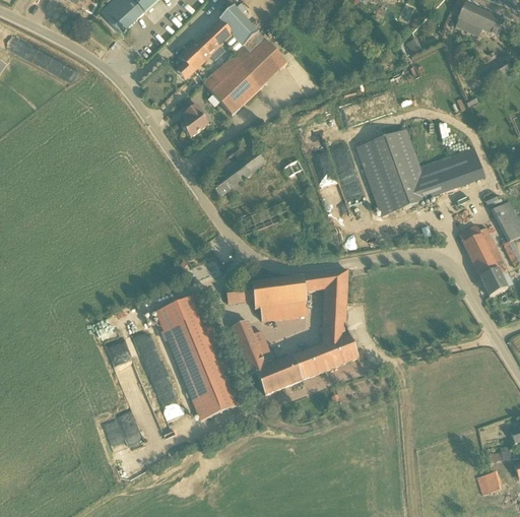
[(145,12),(158,0),(113,0),(101,11),(121,34),(144,12),(145,12)]
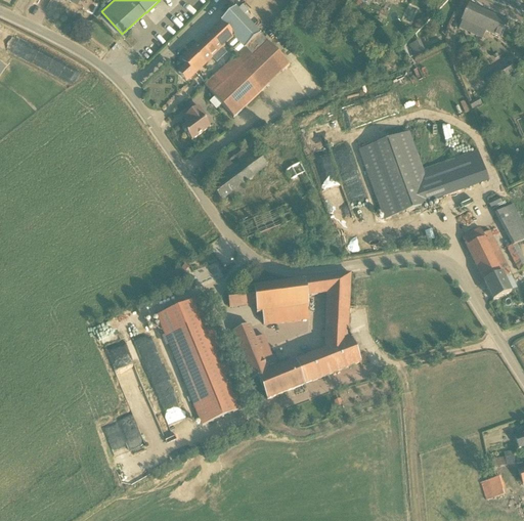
[(236,6),(182,56),(187,62),(180,70),(187,78),(226,42),(236,52),(233,55),(204,83),(233,116),(290,62),(260,33),(261,32),(244,13),(249,8),(243,2),(237,8),(236,6)]
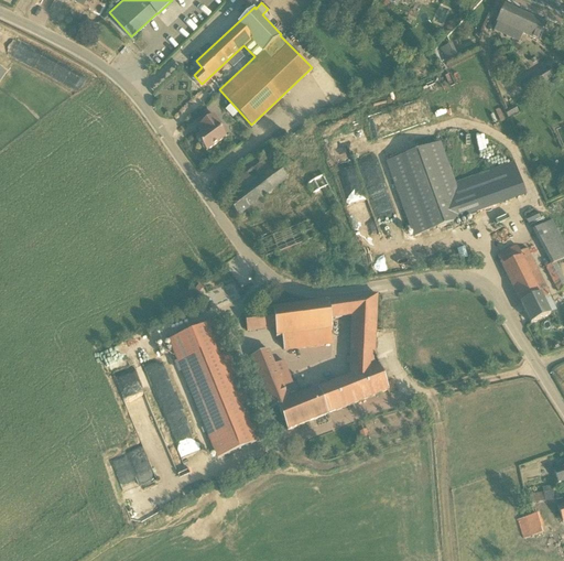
[(505,2),(498,17),(496,20),(498,21),(494,28),(518,39),(521,31),(539,40),(546,21),(505,2)]
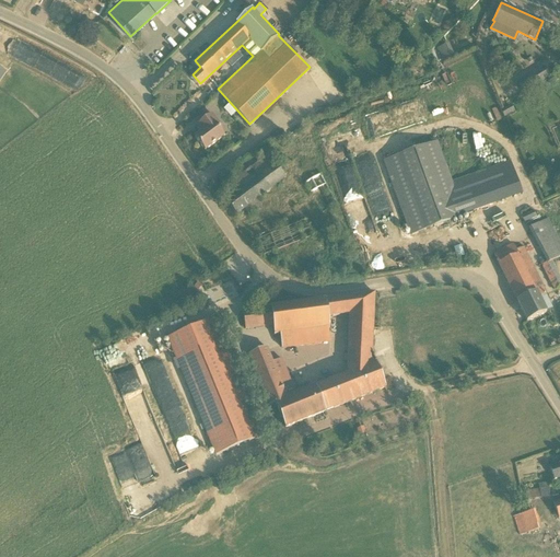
[(448,41),(438,46),(443,59),(455,54),(448,41)]
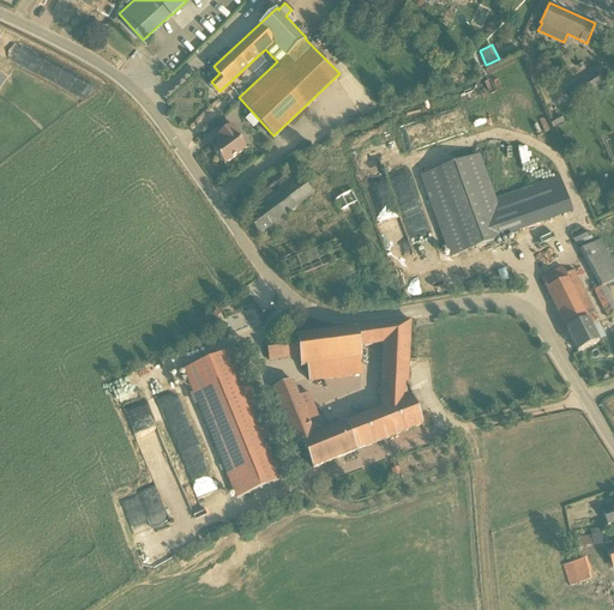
[(584,94),(602,82),(595,70),(577,82),(584,94)]
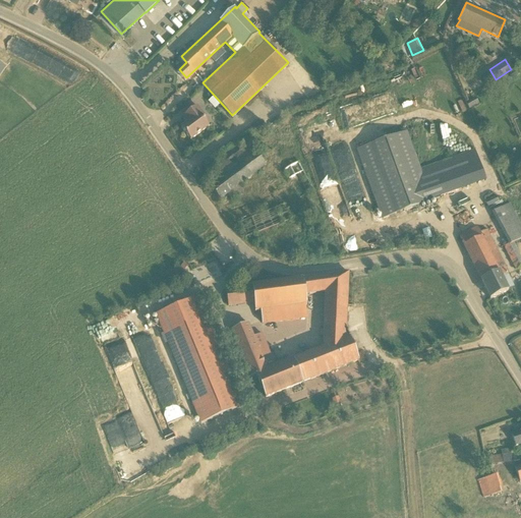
[(466,101),(470,107),(479,101),(475,95),(466,101)]
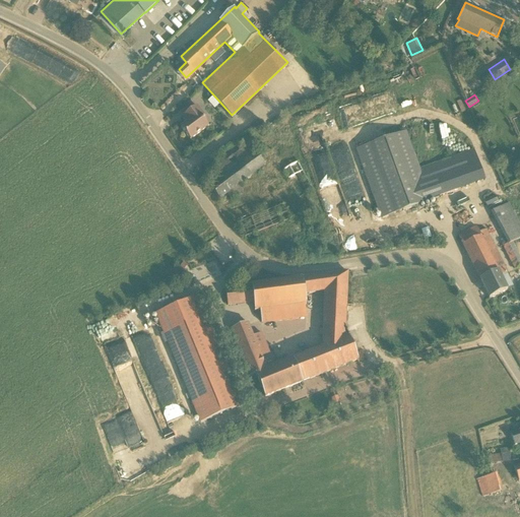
[(190,137),(198,131),(208,124),(202,116),(204,114),(197,103),(183,114),(188,120),(181,125),(190,137)]
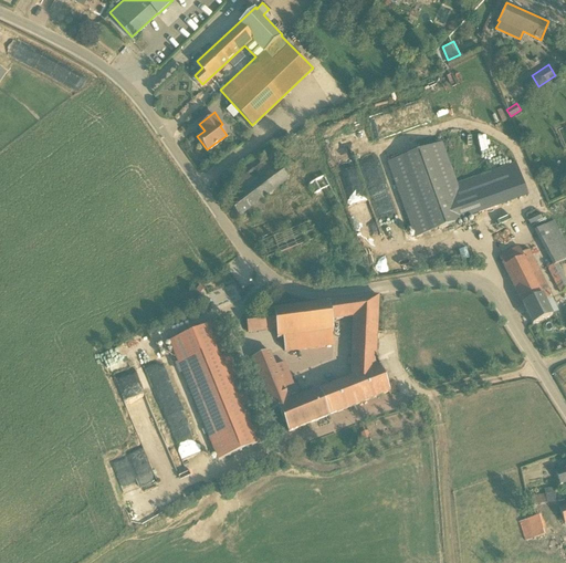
[(389,160),(416,235),(465,217),(464,216),(527,194),(515,160),(457,181),(442,141),(402,156),(389,160)]
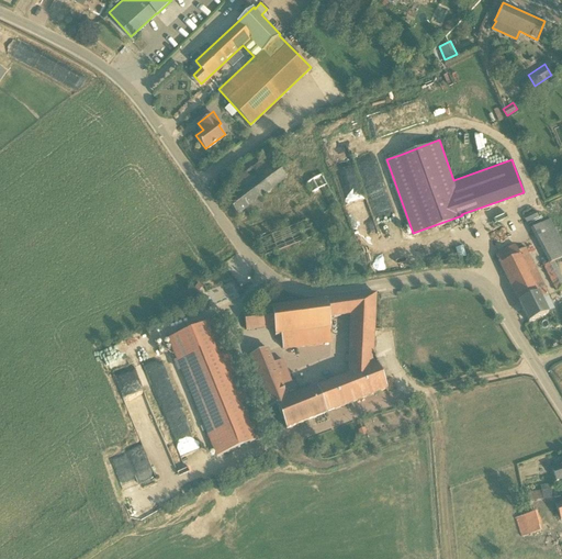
[(280,165),(271,153),(234,179),(240,189),(227,199),(237,213),(288,175),(280,165)]
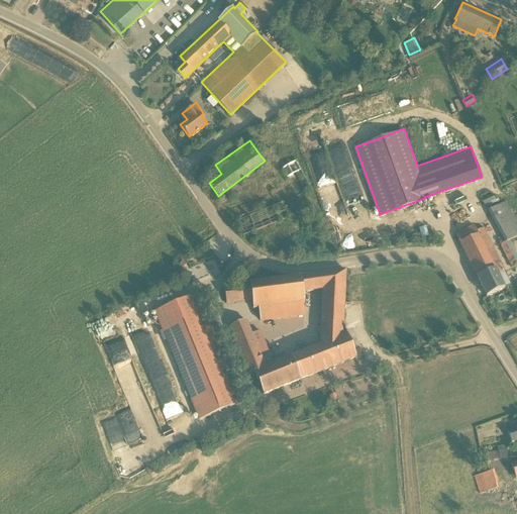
[(297,194),(312,187),(297,158),(282,166),(297,194)]
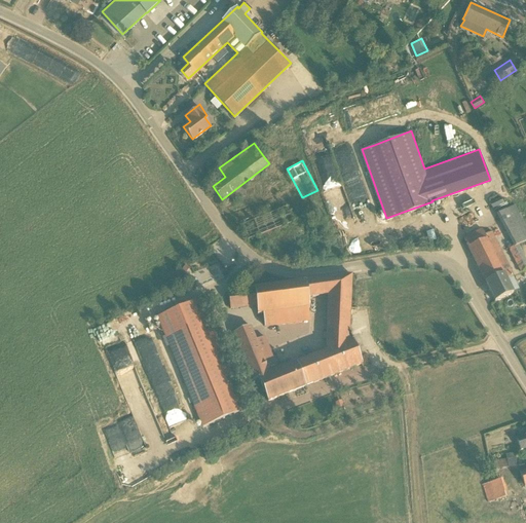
[(496,206),(504,201),(500,194),(490,200),(493,208),(496,206)]
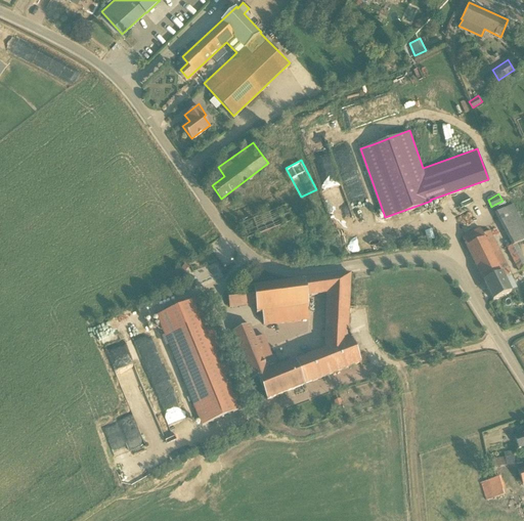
[(508,205),(496,211),(494,212),(512,244),(507,246),(519,269),(523,266),(523,254),(518,242),(523,237),(523,223),(513,202),(508,205)]
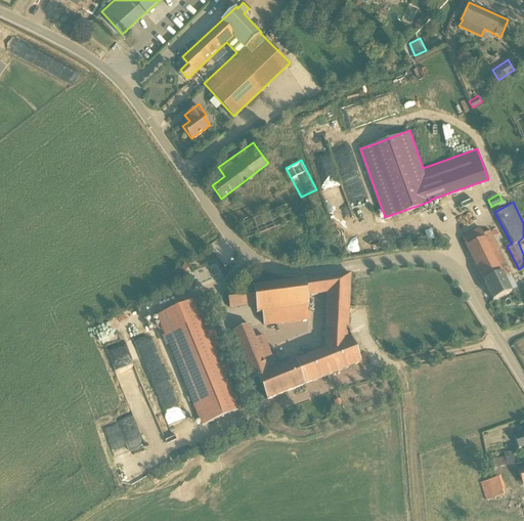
[(308,230),(328,226),(326,216),(306,219),(308,230)]
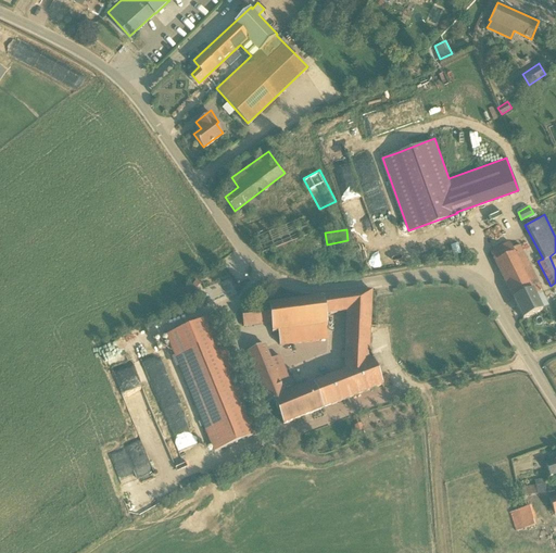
[(513,247),(509,240),(490,249),(495,259),(495,260),(523,316),(544,306),(536,291),(543,288),(529,262),(519,242),(513,247)]
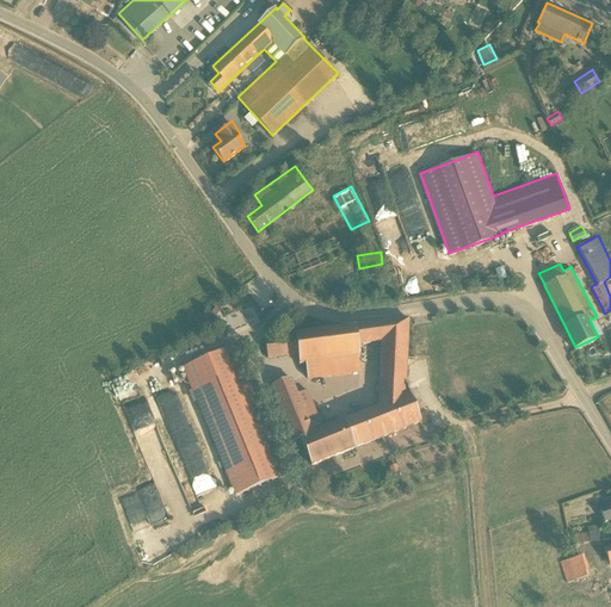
[(406,379),(408,316),(356,324),(295,332),(265,335),(267,355),(298,352),(300,363),(359,355),(359,342),(380,339),(378,406),(313,433),(292,377),(273,385),(296,441),(302,439),(312,463),(421,420),(406,381),(406,379)]
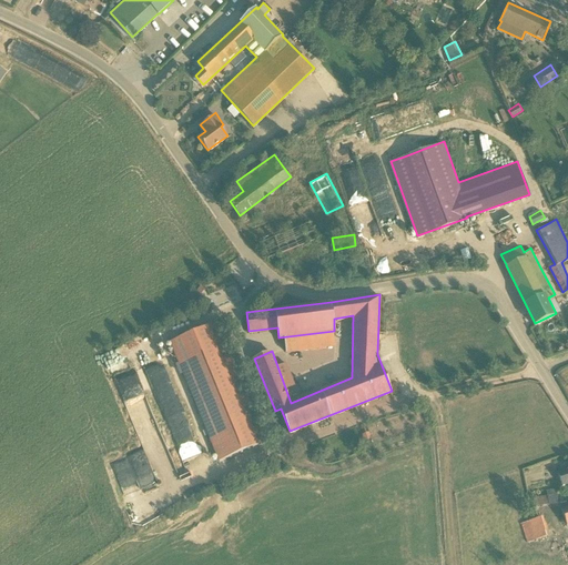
[(266,440),(223,332),(217,320),(171,339),(175,351),(219,458),(266,440)]
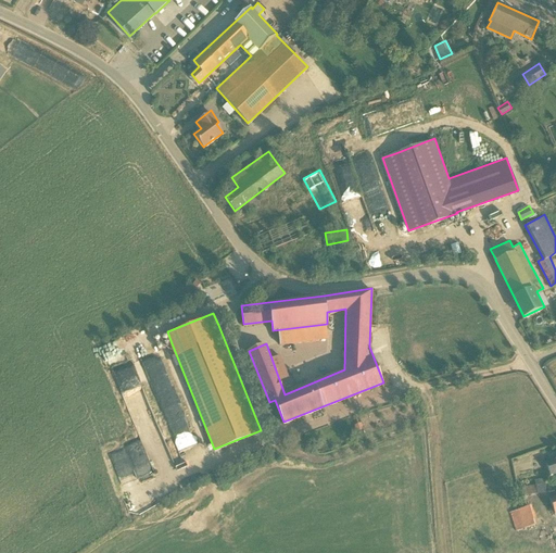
[(555,456),(547,460),(545,461),(550,474),(555,470),(555,493),(547,497),(554,513),(555,512),(555,456)]
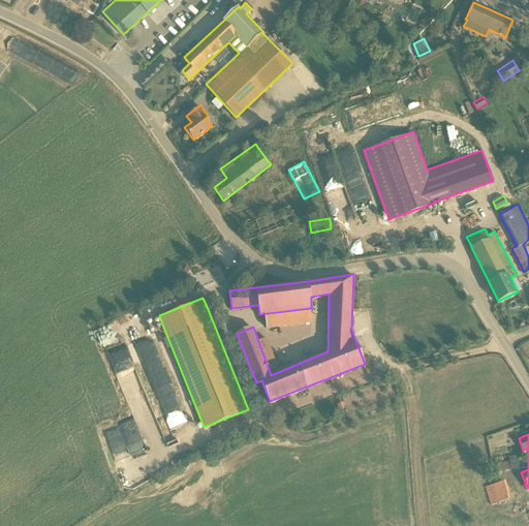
[(518,454),(508,455),(510,470),(520,468),(518,454)]
